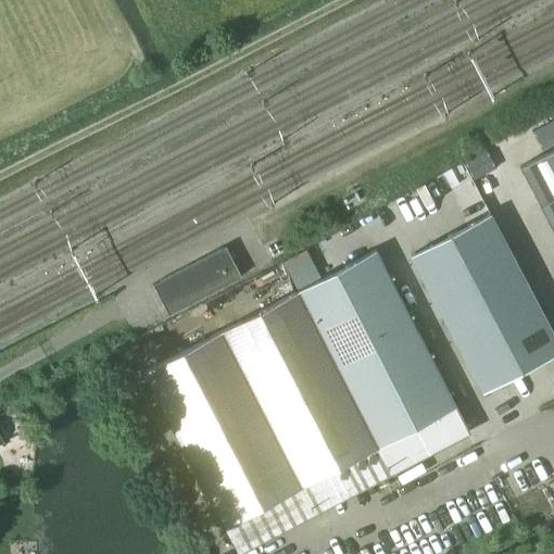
[(553,151),(521,170),(553,230),(553,151)]
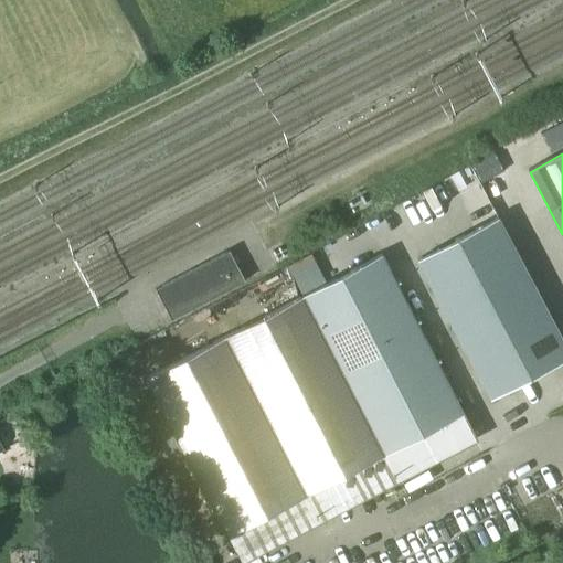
[(562,340),(520,259),(499,219),(420,261),(494,401),(562,363),(562,340)]
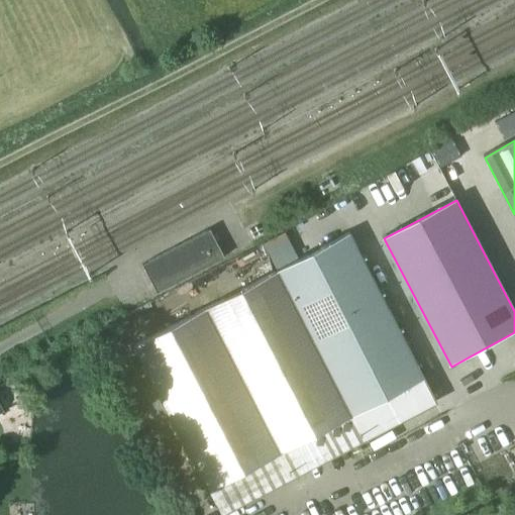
[(139,249),(144,262),(212,228),(207,217),(139,249)]
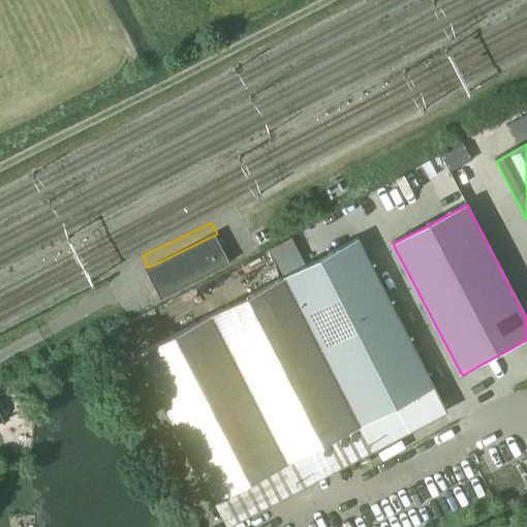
[(162,301),(230,265),(216,237),(148,273),(162,301)]
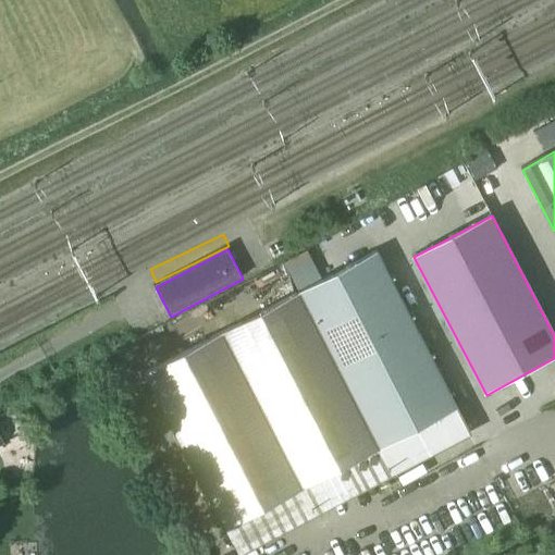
[(378,254),(300,294),(320,333),(398,293),(378,254)]
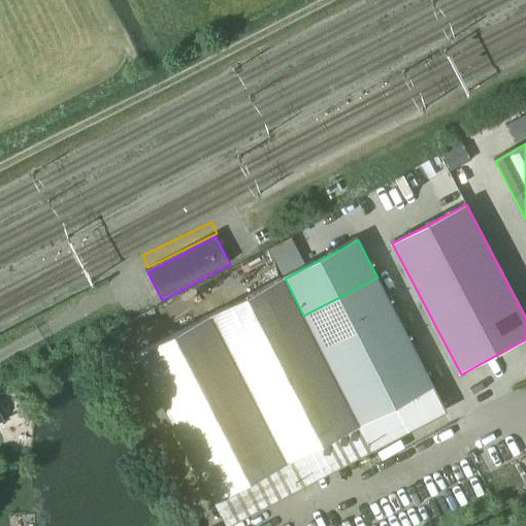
[(377,277),(303,316),(323,353),(396,315),(377,277)]
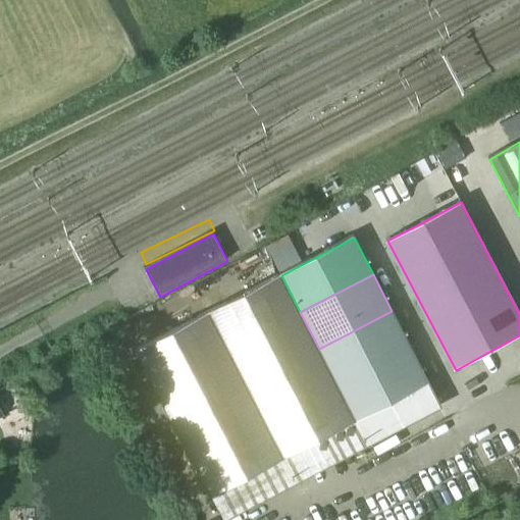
[(319,349),(300,312),(281,275),(137,351),(212,498),(356,422),(338,385),(319,349)]
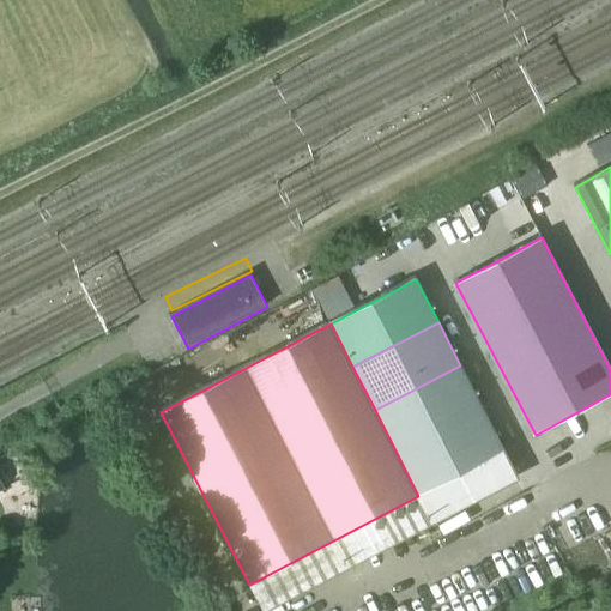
[(460,366),(375,410),(397,453),(482,407),(460,366)]
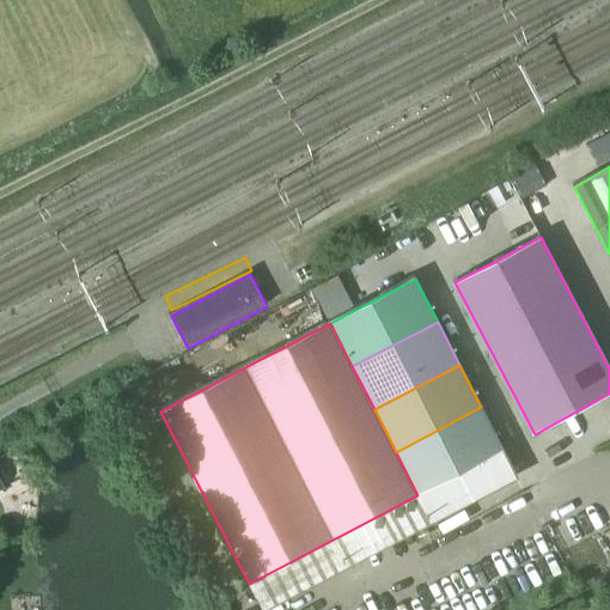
[(481,407),(396,452),(419,495),(504,450),(481,407)]
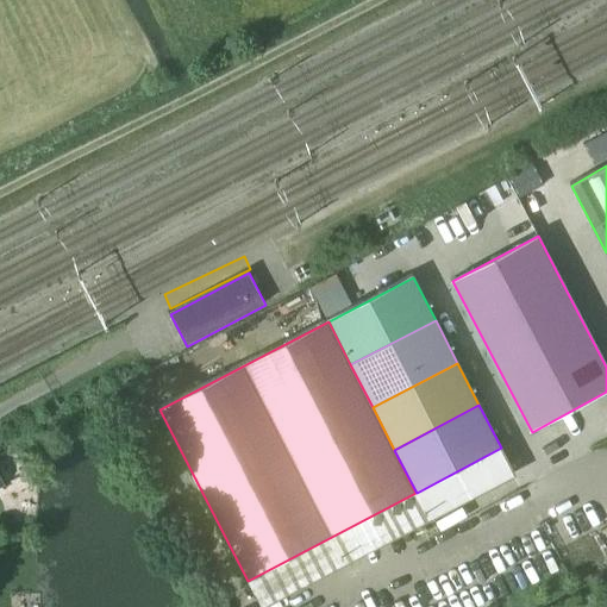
[(531,564),(537,582),(562,573),(556,555),(531,564)]
